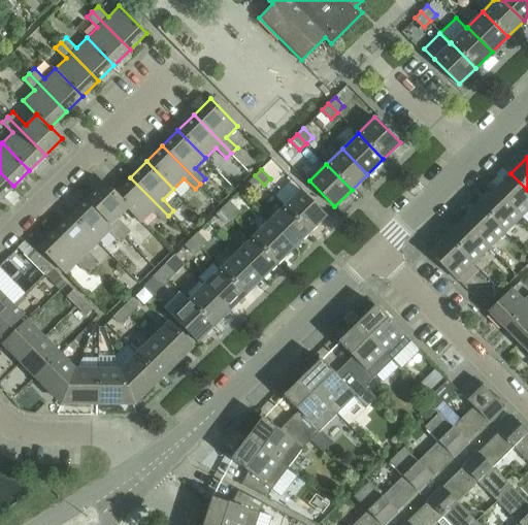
[(0,199),(13,186),(0,172),(0,199)]
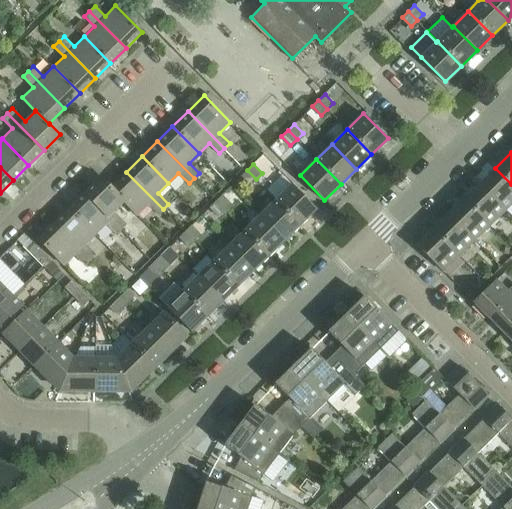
[(511,184),(495,168),(480,183),(505,209),(511,202),(511,184)]
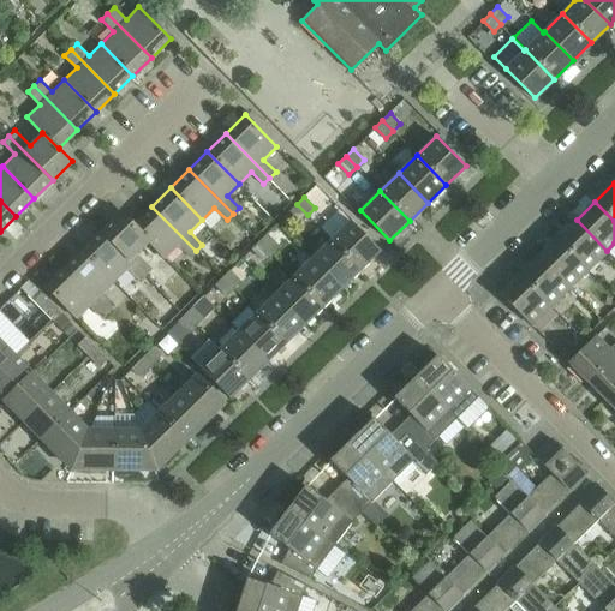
[(308,215),(297,204),(290,211),(300,222),(308,215)]
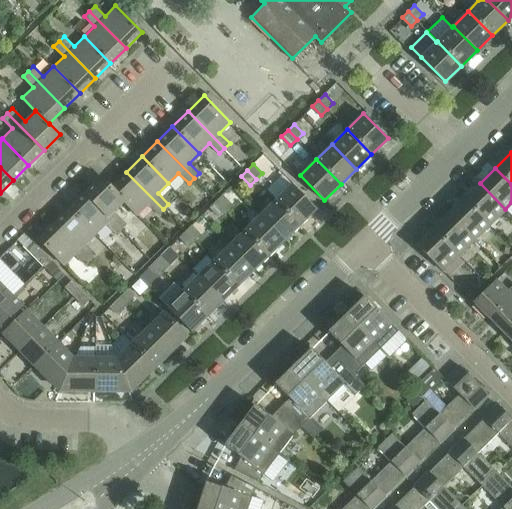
[(126,172),(111,186),(111,187),(124,201),(137,214),(148,203),(158,214),(163,209),(126,172)]
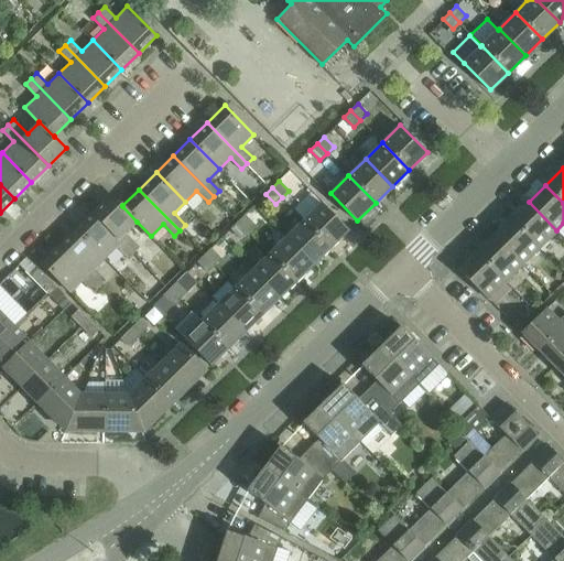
[(311,192),(293,208),(304,219),(331,247),(348,229),(322,202),(311,192)]
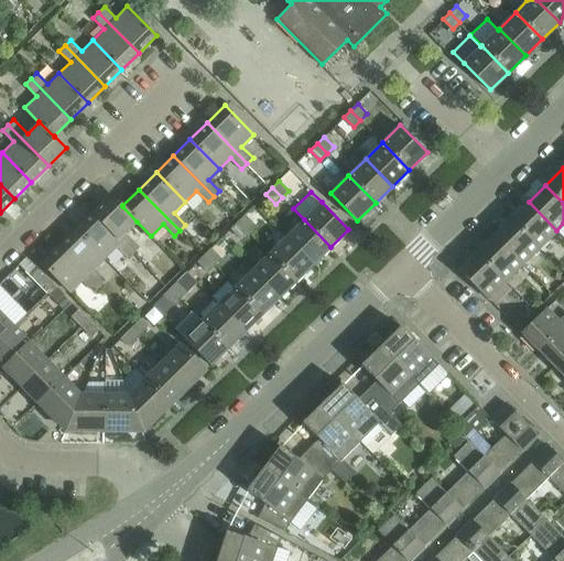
[(110,193),(93,211),(133,251),(139,246),(126,233),(137,222),(122,206),(122,205),(110,193)]
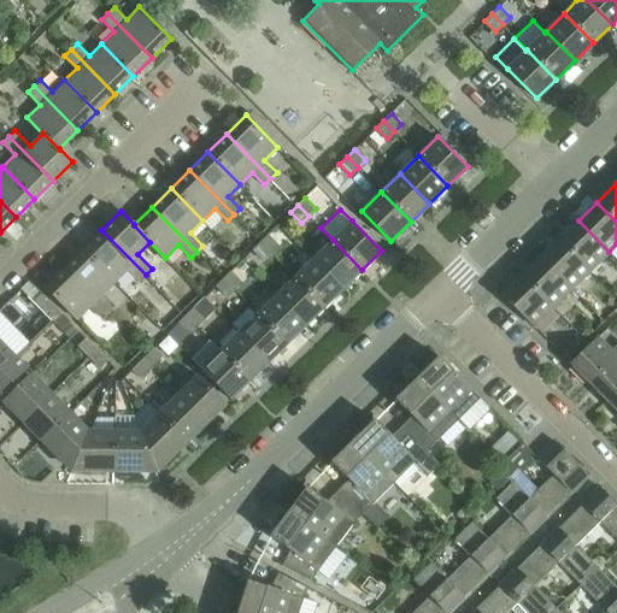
[(579,220),(559,239),(591,270),(609,252),(579,220)]
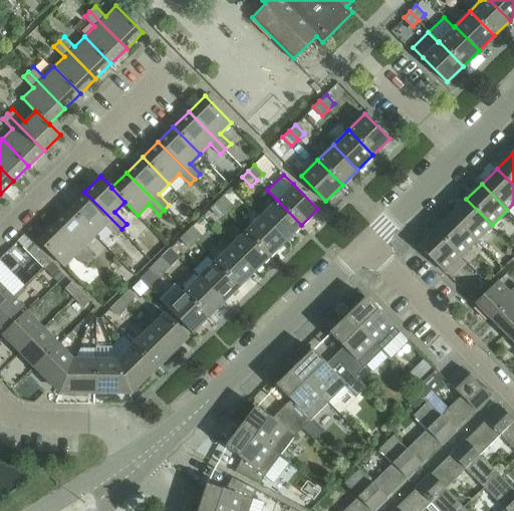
[(84,192),(69,207),(95,234),(106,224),(116,235),(121,229),(84,192)]
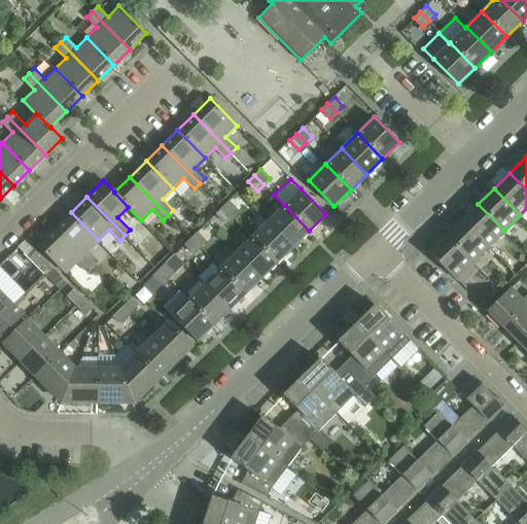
[(229,200),(222,206),(232,215),(238,209),(229,200)]
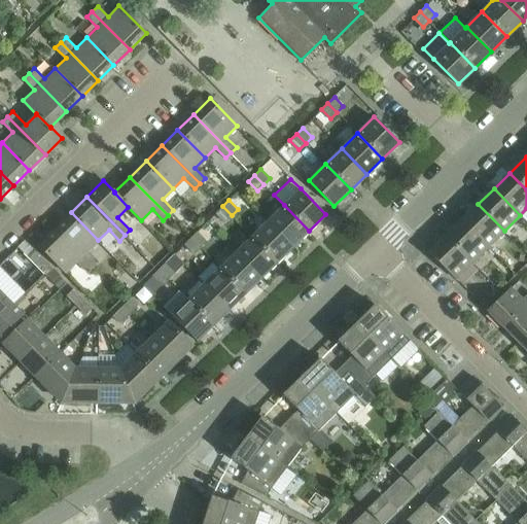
[(478,204),(462,219),(489,246),(504,231),(478,204)]
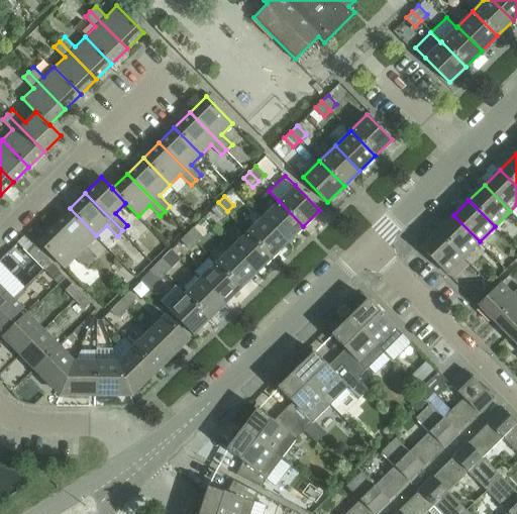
[(279,201),(263,216),(287,241),(303,226),(279,201)]
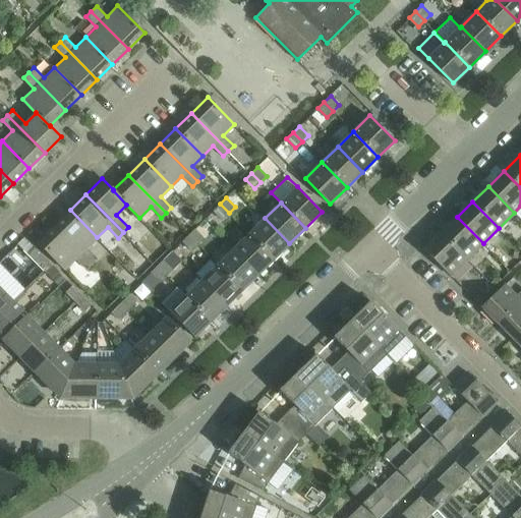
[(229,213),(220,204),(214,210),(223,220),(229,213)]
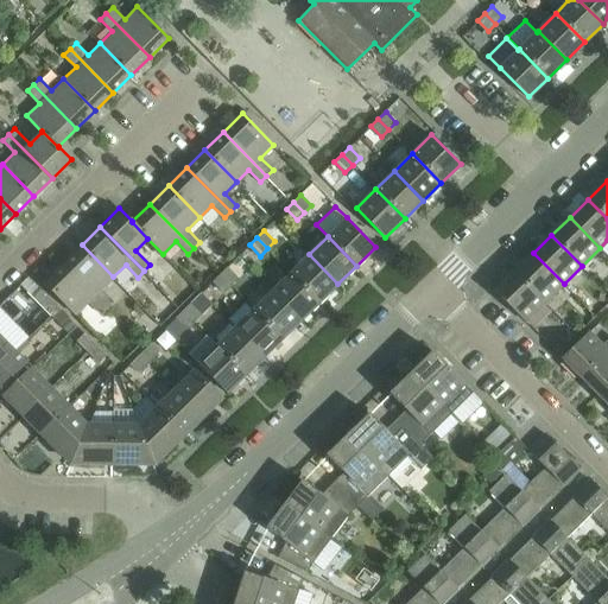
[(82,245),(64,264),(107,307),(113,302),(101,288),(113,277),(82,245)]
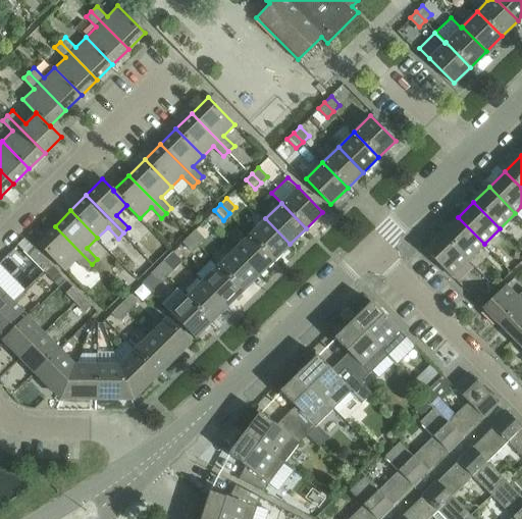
[(458,217),(442,232),(468,259),(484,244),(458,217)]
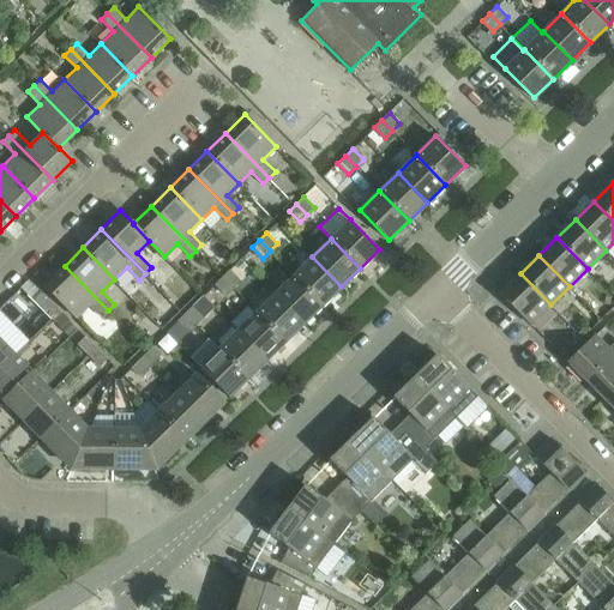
[(312,257),(294,276),(323,305),(341,287),(312,257)]
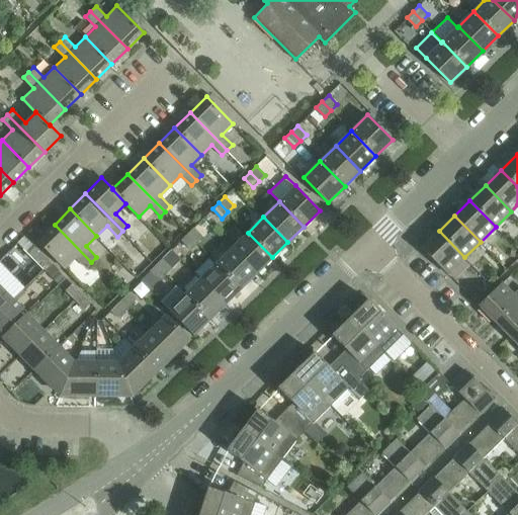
[(91,262),(55,225),(38,240),(65,267),(76,256),(86,267),(91,262)]
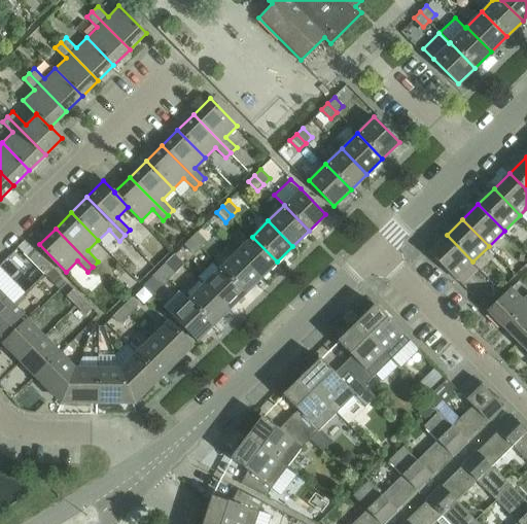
[(197,232),(190,238),(200,247),(206,241),(197,232)]
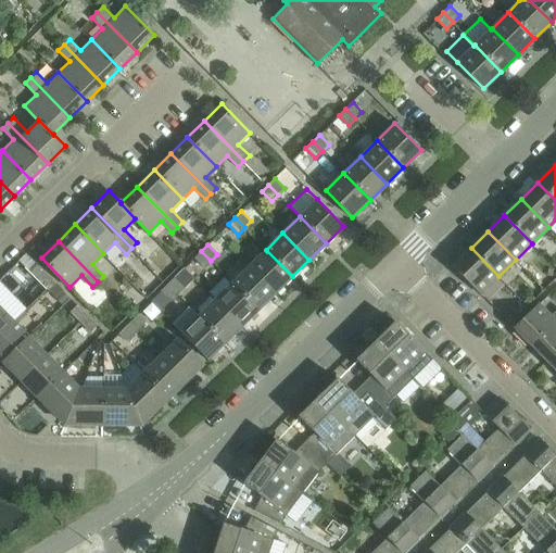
[(498,276),(471,248),(454,265),(481,293),(498,276)]
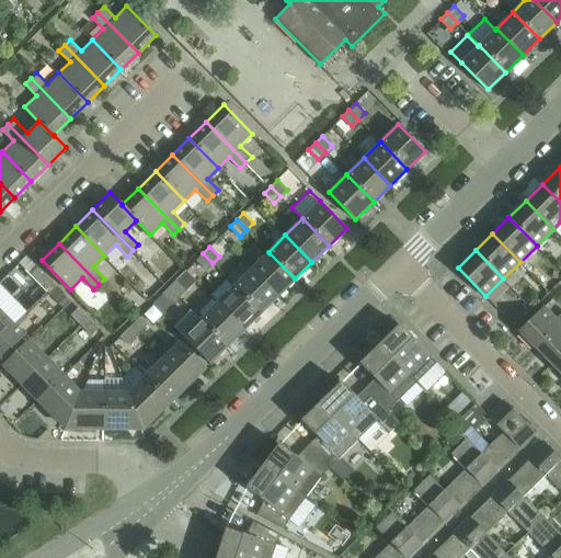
[(268,252),(251,269),(278,295),(295,279),(268,252)]
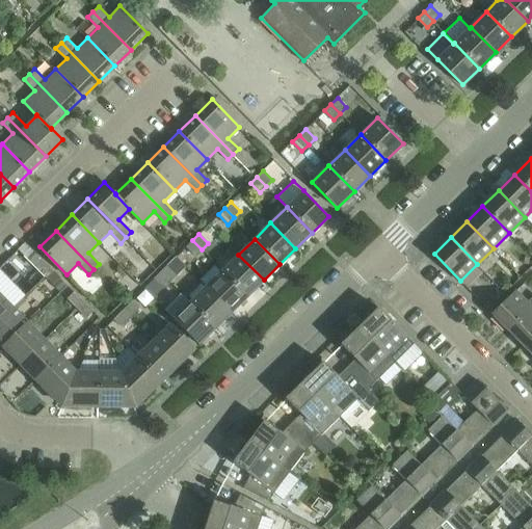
[(202,249),(192,240),(186,246),(195,256),(202,249)]
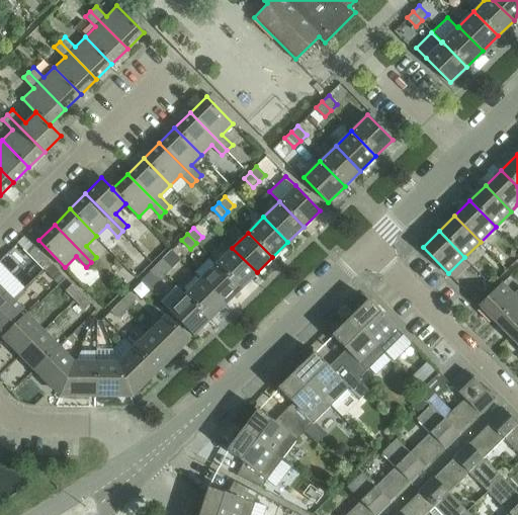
[(27,251),(36,260),(42,254),(33,245),(27,251)]
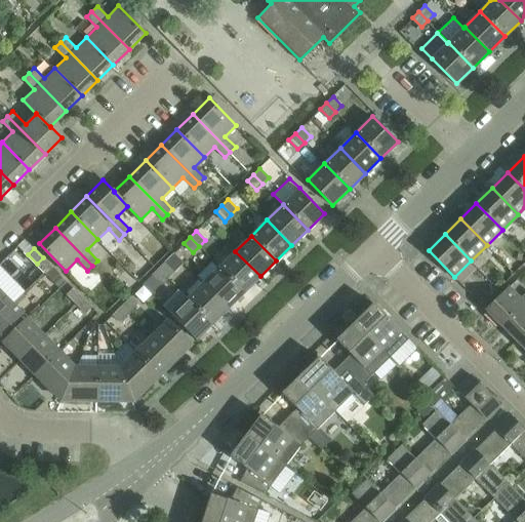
[(235,251),(219,267),(244,292),(260,276),(235,251)]
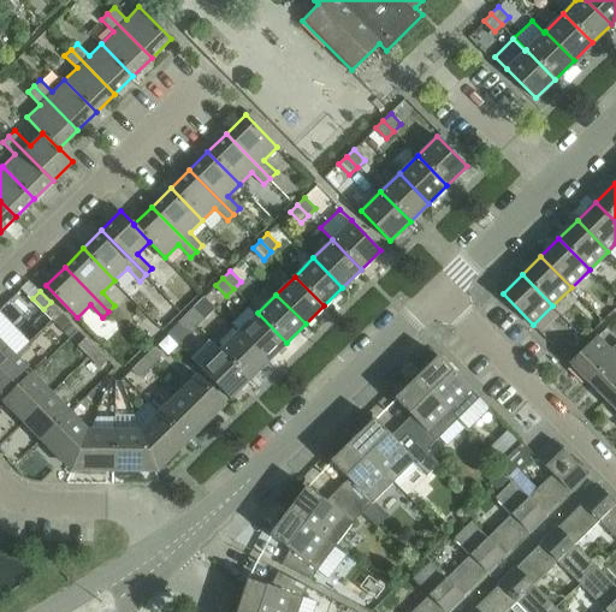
[(51,302),(43,309),(54,320),(61,313),(51,302)]
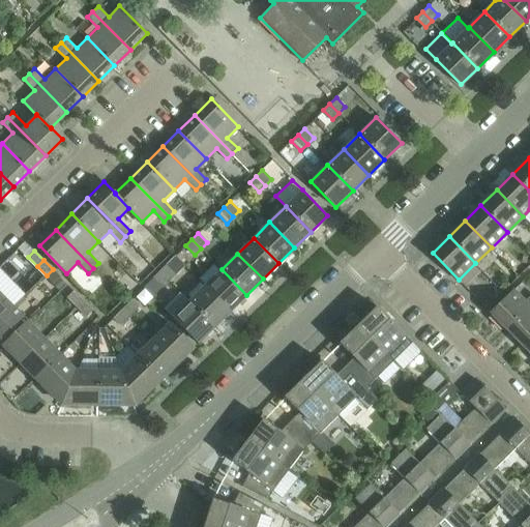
[(167,264),(159,270),(169,280),(175,273),(167,264)]
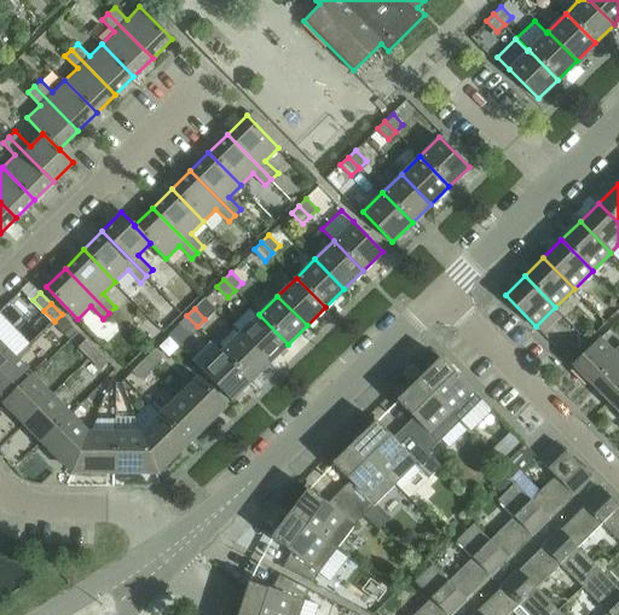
[(259,314),(239,332),(270,363),(288,344),(259,314)]
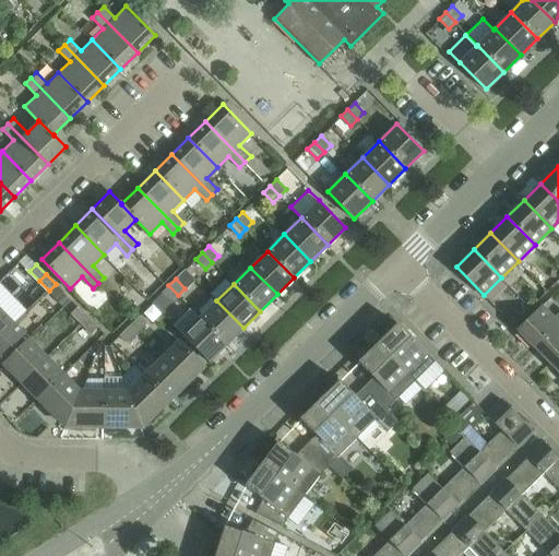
[(178,295),(168,285),(162,292),(171,302),(178,295)]
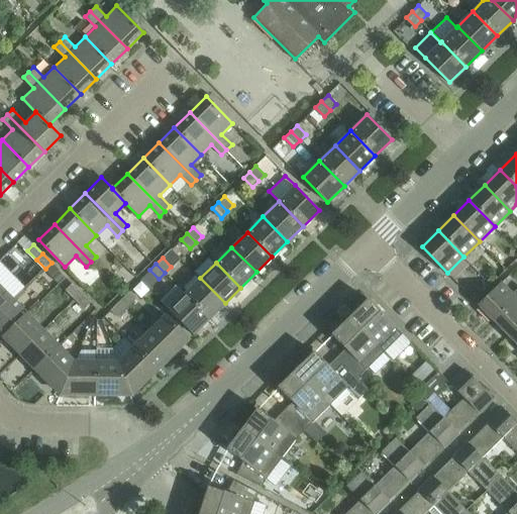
[(58,270),(52,275),(58,282),(64,276),(58,270)]
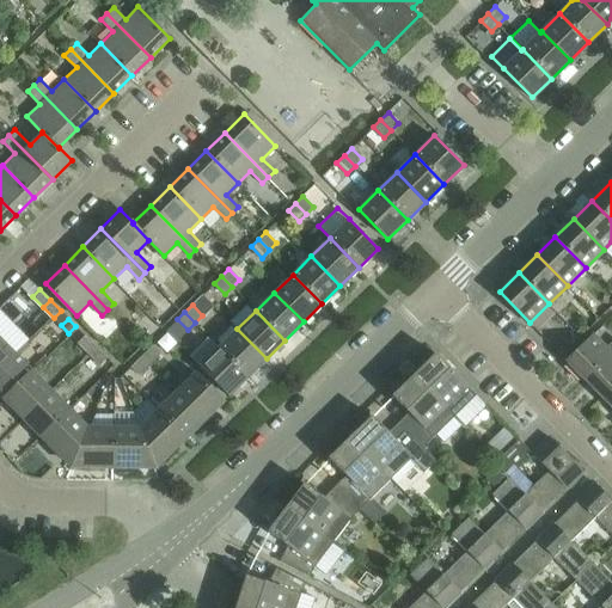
[(237,329),(219,347),(248,376),(267,358),(237,329)]
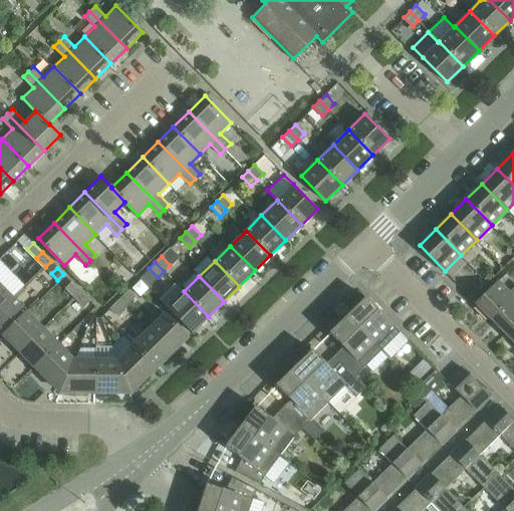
[(476,302),(491,318),(513,296),(513,286),(510,291),(499,280),(476,302)]
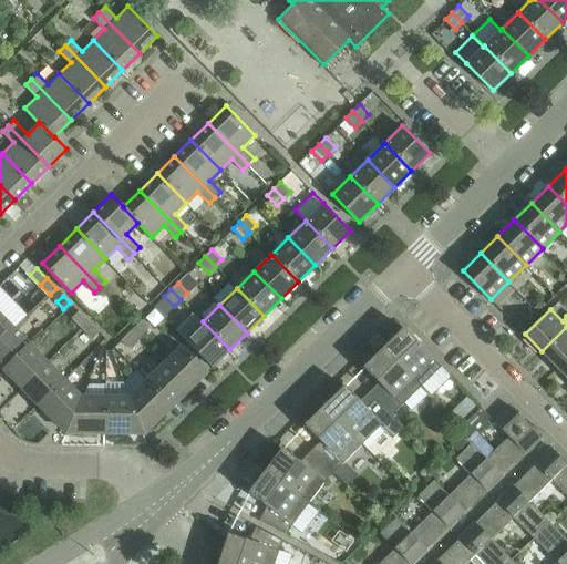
[(72,317),(82,327),(89,320),(79,310),(72,317)]
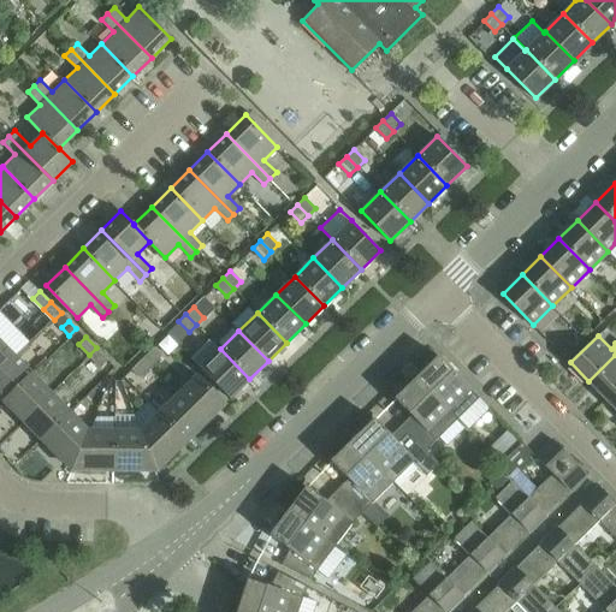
[(0,368),(15,354),(0,338),(0,368)]
